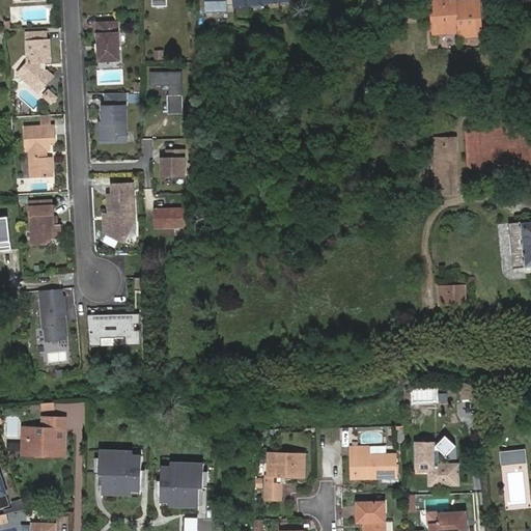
[(289,0),(204,0),(205,11),(227,10),(227,4),(233,5),(289,0)]
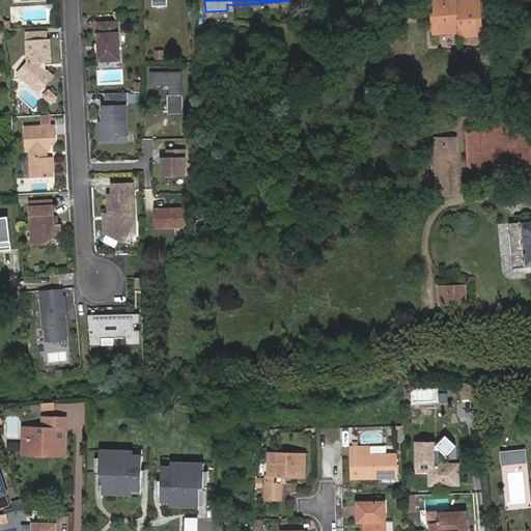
[(456,7),(456,4),(455,0),(439,0),(431,1),(434,34),(457,32),(458,38),(479,36),(477,3),(464,3),(464,7),(456,7)]
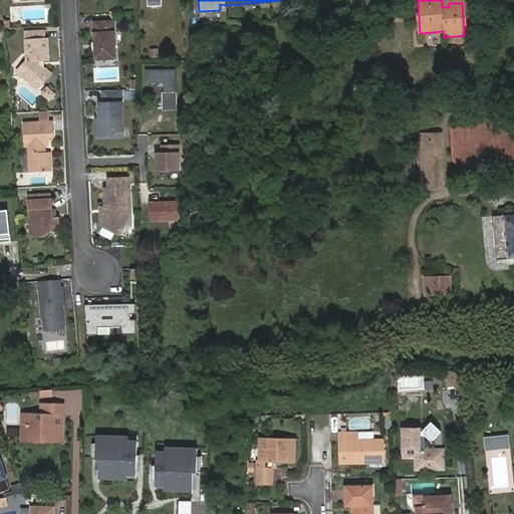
[(97,45),(95,45),(96,58),(117,57),(115,19),(94,20),(95,42),(97,42),(97,45)]
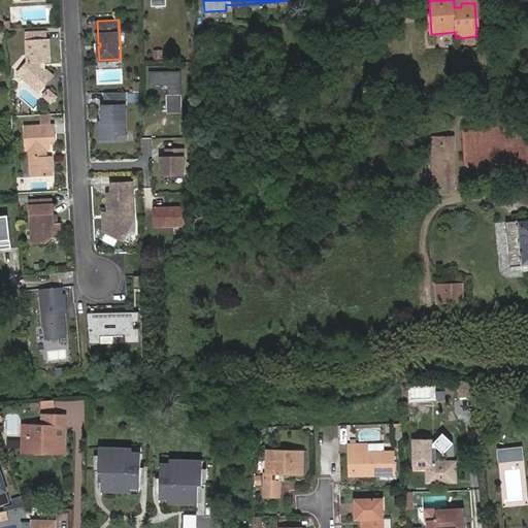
[(52,61),(50,40),(46,40),(47,32),(27,32),(29,62),(20,73),(38,91),(53,75),(45,69),(45,61),(52,61)]
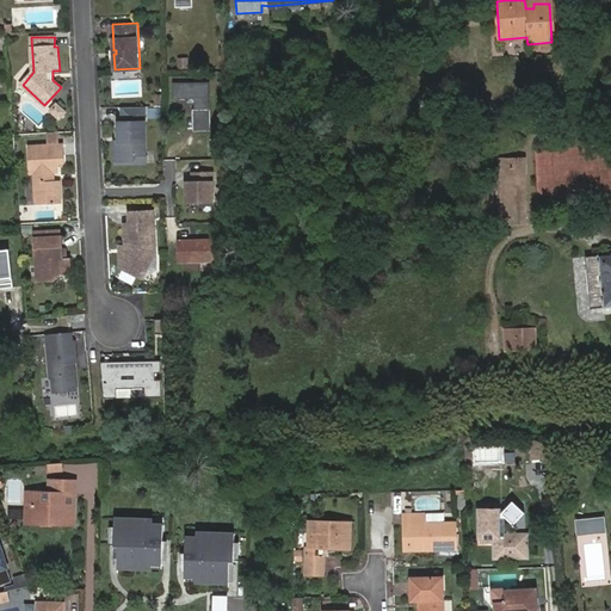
[(197,104),(197,130),(210,130),(210,91),(174,91),(174,104),(197,104)]
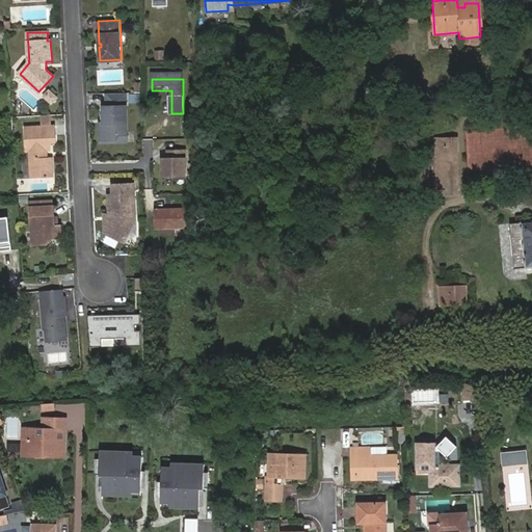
[(128,134),(127,92),(107,94),(107,107),(104,107),(104,123),(101,123),(101,139),(116,139),(120,134),(128,134)]
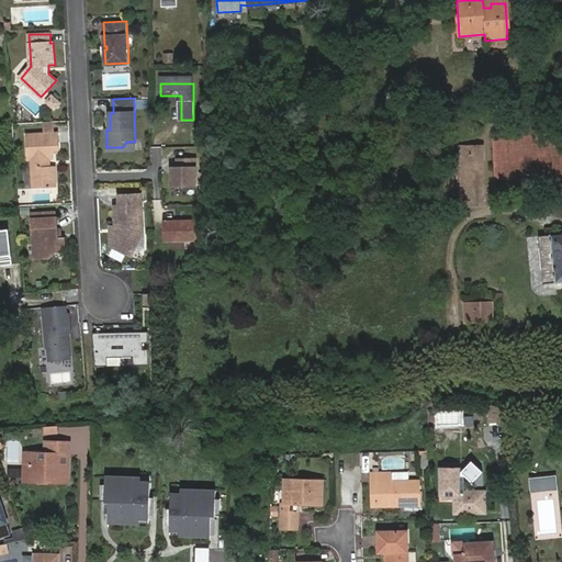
[(48,158),(53,154),(53,149),(59,149),(58,132),(24,133),(25,133),(25,159),(31,159),(32,186),(55,184),(53,165),(48,165),(46,165),(46,158),(48,158)]
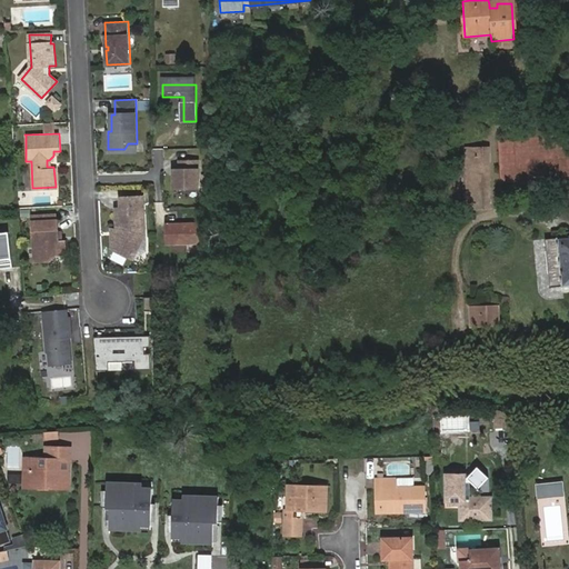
[(471,148),(472,208),(490,208),(488,148),(471,148)]
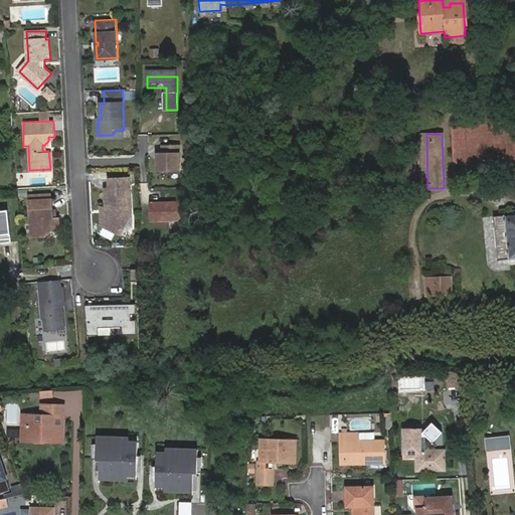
[(180,174),(179,147),(163,147),(163,155),(159,155),(159,163),(158,164),(158,174),(180,174)]
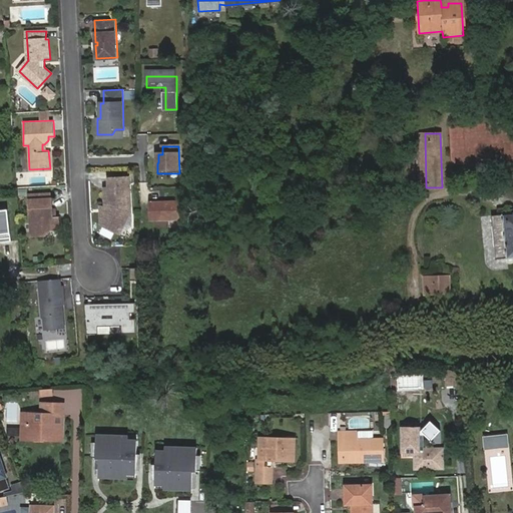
[(415,151),(406,152),(409,181),(417,180),(415,151)]
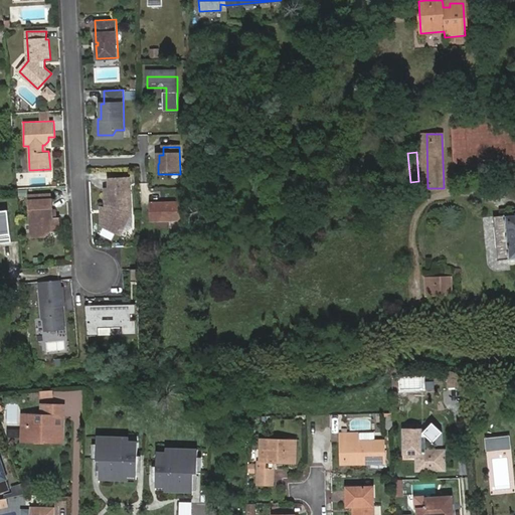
[(133,210),(132,176),(110,178),(110,188),(106,189),(106,212),(102,212),(102,223),(121,233),(133,210)]
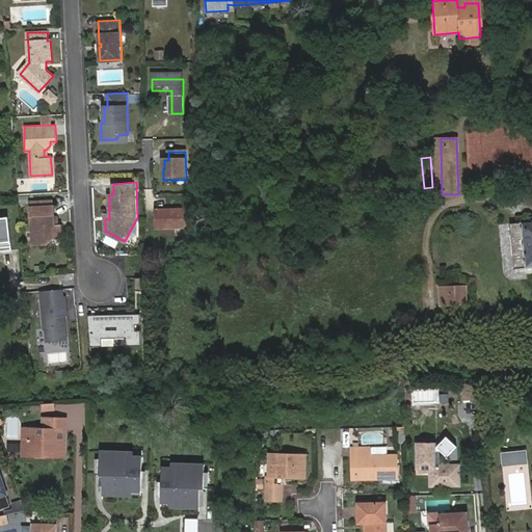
[(55,219),(54,201),(52,201),(52,195),(30,196),(32,239),(47,239),(52,230),(62,230),(60,219),(55,219)]
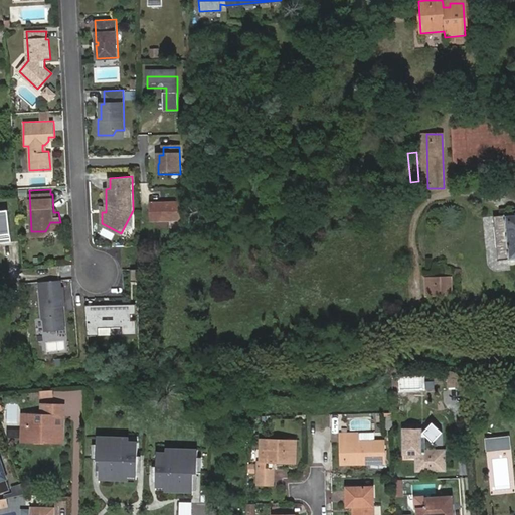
[(151,203),(151,221),(180,220),(179,203),(151,203)]
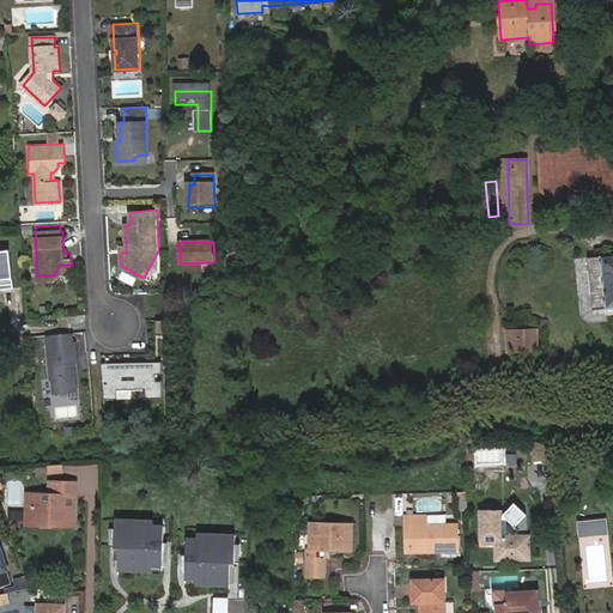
[(0,248),(0,281),(1,283),(4,284),(12,284),(8,248),(0,248)]
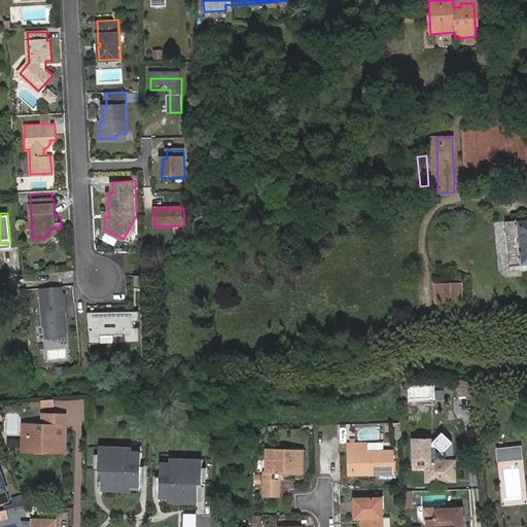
[(526,219),(504,222),(507,268),(526,266),(526,219)]
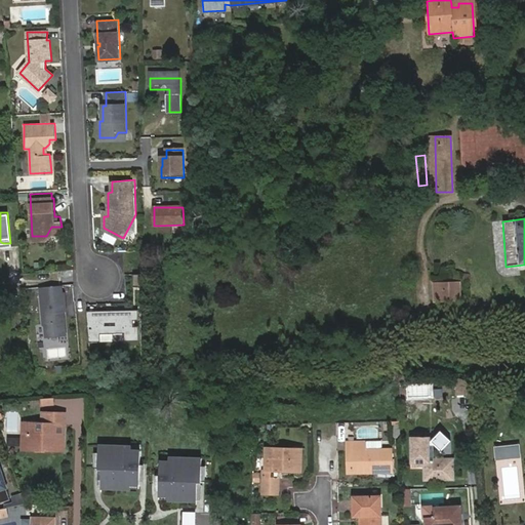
[(144,273),(134,274),(134,286),(145,286),(144,273)]
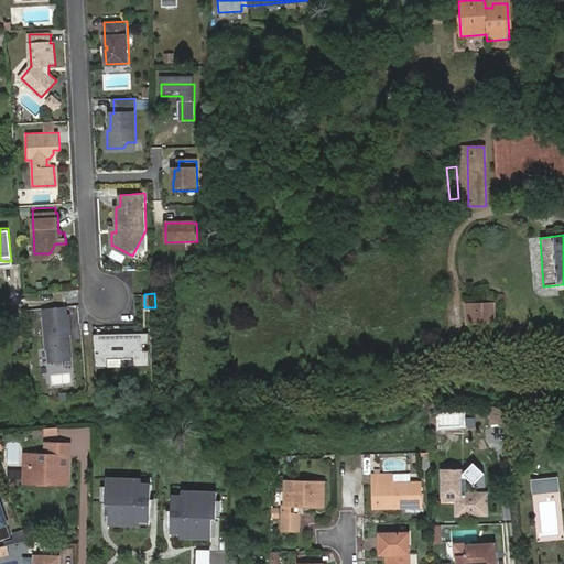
[(495,323),(494,304),(466,305),(467,324),(495,323)]
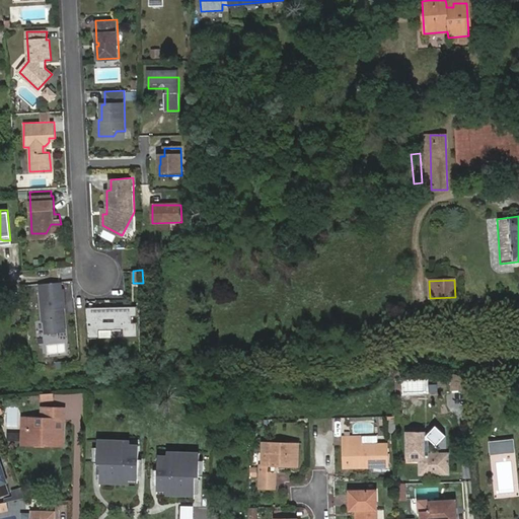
[(61,282),(41,284),(44,320),(46,321),(47,332),(65,330),(64,313),(61,311),(60,307),(66,306),(64,290),(62,290),(61,282)]
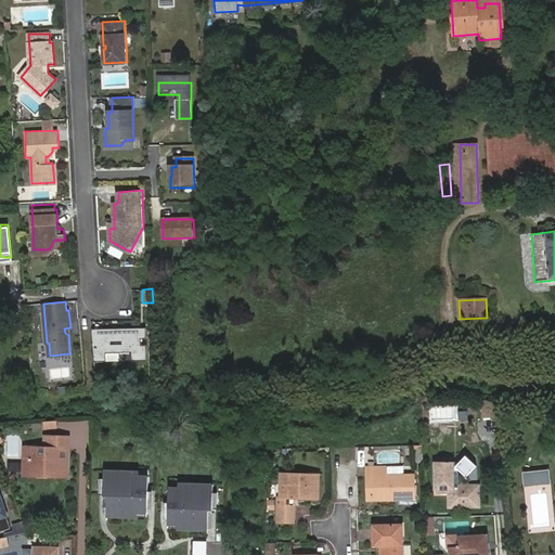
[(146,325),(93,330),(97,362),(108,361),(107,353),(132,351),(133,359),(147,358),(146,344),(142,344),(141,337),(147,336),(146,325)]
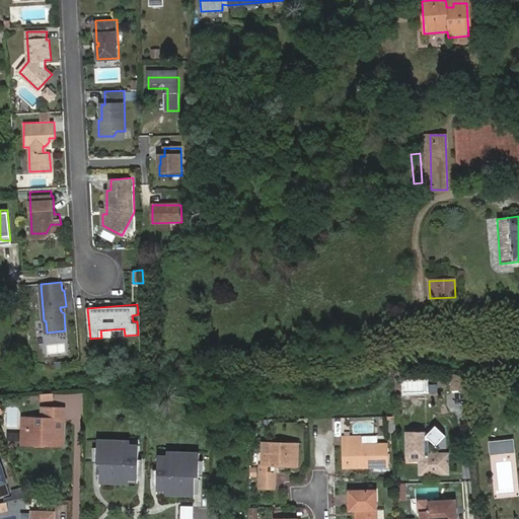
[(428,378),(429,393),(437,392),(436,377),(428,378)]
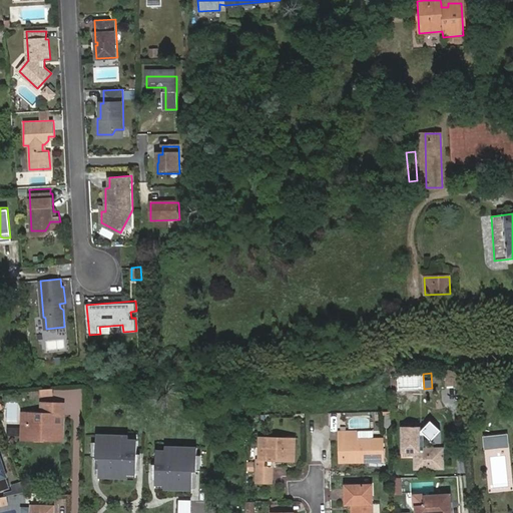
[(423,390),(423,376),(397,375),(397,389),(423,390)]
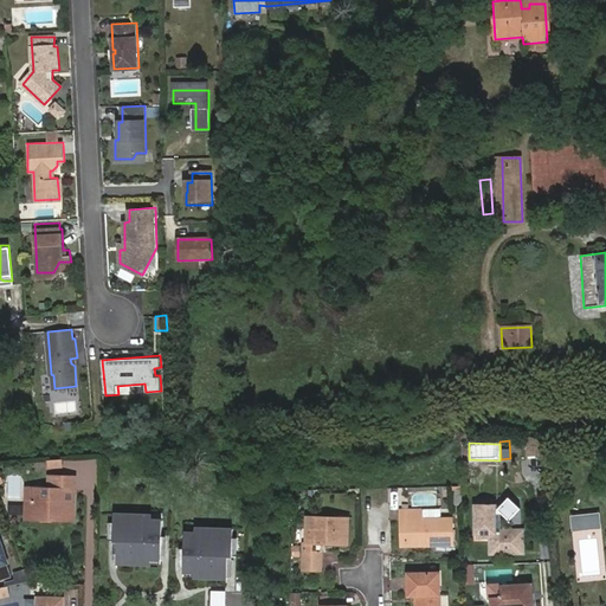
[(44,461),(45,469),(60,468),(60,459),(44,461)]
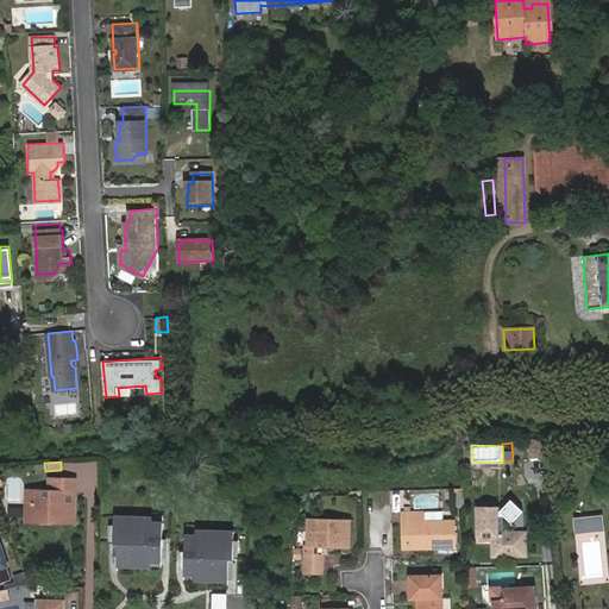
[(50,495),(27,495),(27,521),(41,522),(41,525),(52,526),(52,522),(66,522),(66,496),(74,496),(74,483),(50,482),(50,495)]
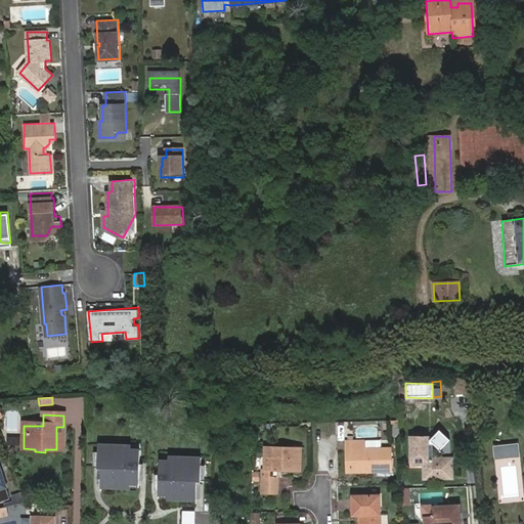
[(62,452),(63,427),(56,427),(56,449),(45,449),(45,452),(62,452)]
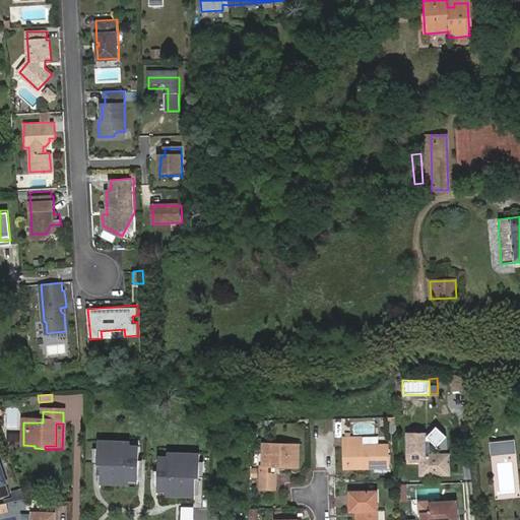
[(342,437),(342,446),(346,446),(347,464),(376,464),(377,467),(387,467),(386,445),(376,445),(377,437),(362,437),(351,437),(351,433),(346,433),(346,437),(342,437)]
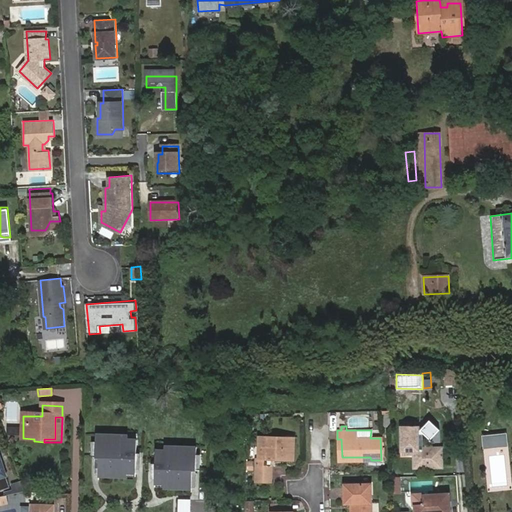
[(420,448),(419,426),(401,427),(401,457),(413,457),(413,469),(443,468),(442,447),(420,448)]
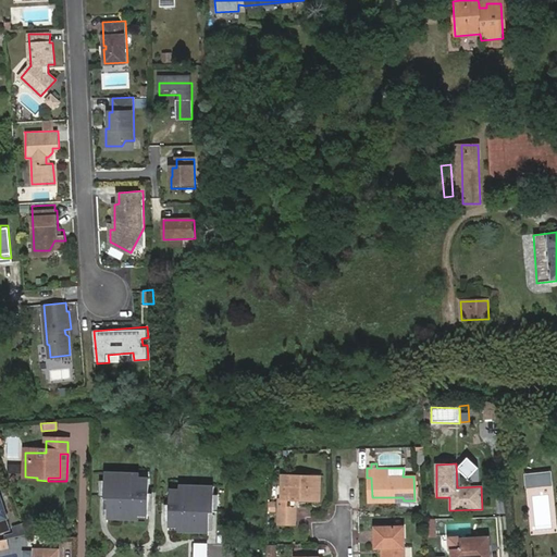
[(148,472),(104,471),(104,479),(100,478),(99,493),(104,494),(103,514),(108,514),(108,516),(146,517),(146,512),(148,512),(148,508),(152,508),(153,492),(149,492),(150,477),(148,477),(148,472)]
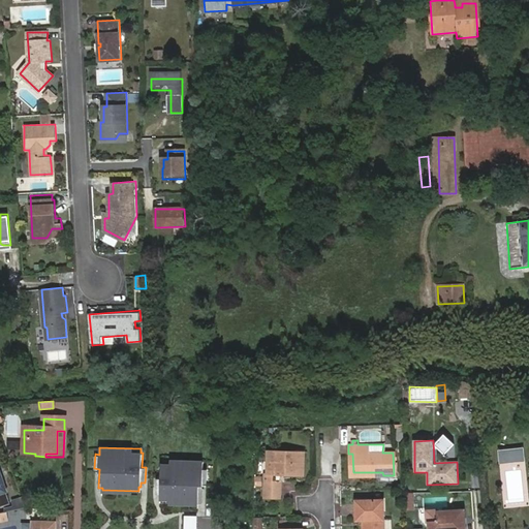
[(523,460),(522,447),(497,450),(499,462),(523,460)]
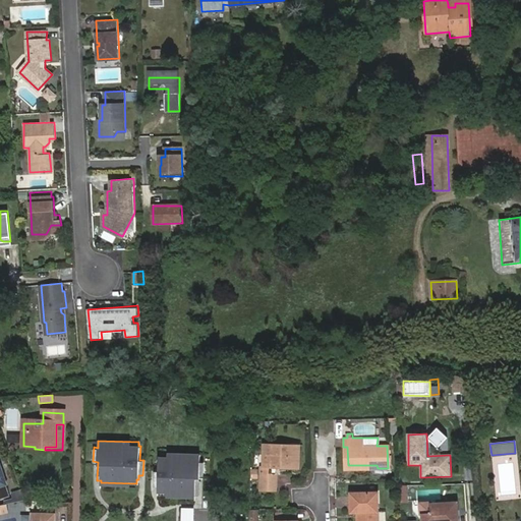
[(261,466),(262,483),(277,482),(277,473),(273,473),(270,472),(270,466),(273,466),(279,466),(298,467),(299,449),(289,449),(289,444),(265,444),(264,465),(261,466)]
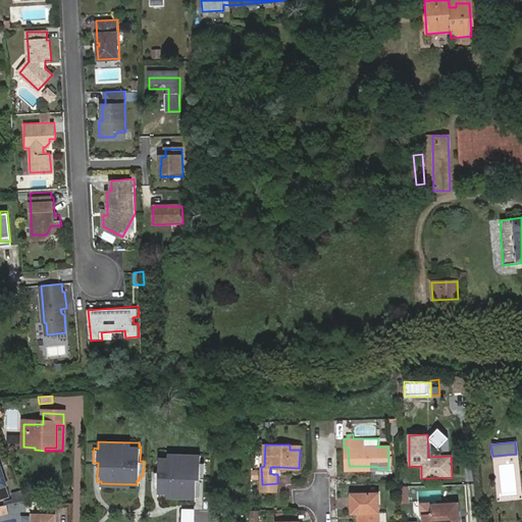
[(348,448),(344,448),(344,470),(378,469),(377,466),(349,466),(348,448)]
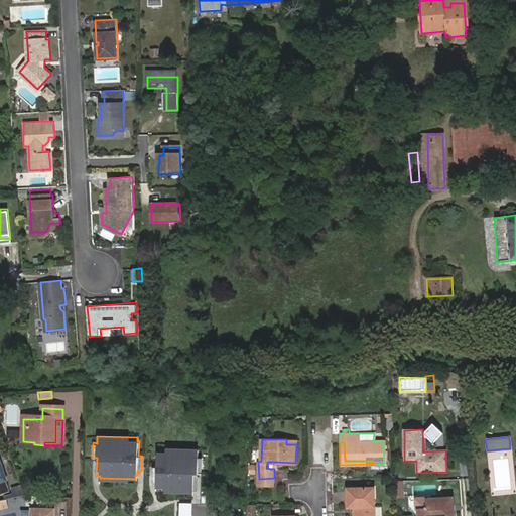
[(199,457),(200,450),(159,448),(158,453),(157,453),(156,467),(153,467),(152,482),(156,482),(156,486),(158,486),(158,490),(194,491),(194,490),(198,490),(199,471),(203,471),(203,457),(199,457)]
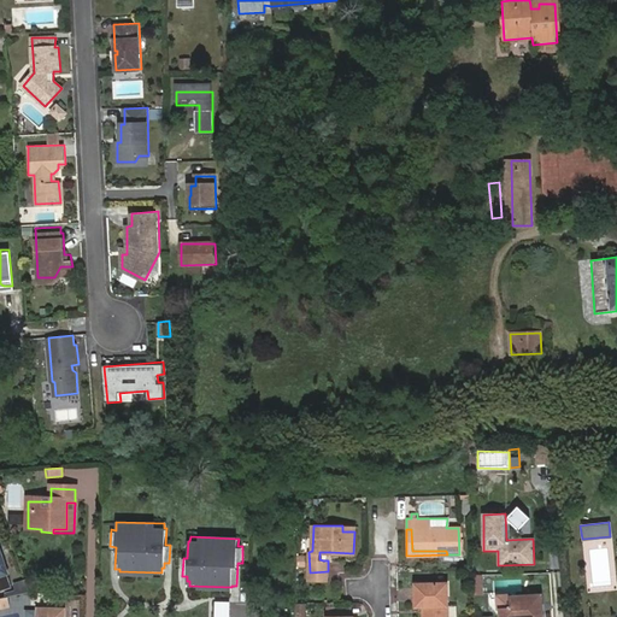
[(0,546),(0,577),(7,576),(11,575),(0,546)]
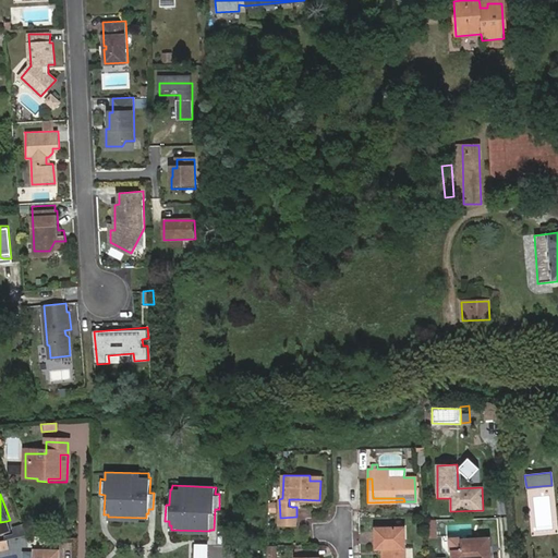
[(0,534),(11,531),(7,521),(0,522),(0,534)]
